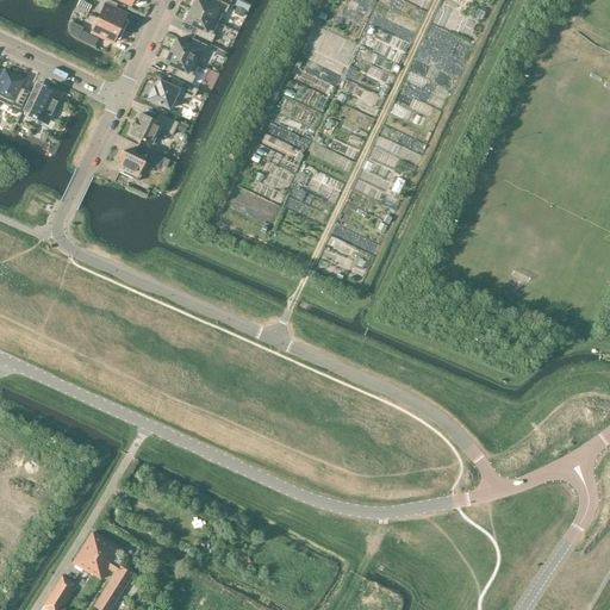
[(118,4),(109,0),(107,0),(106,5),(105,4),(98,18),(123,31),(126,24),(123,22),(126,14),(116,8),(118,4)]
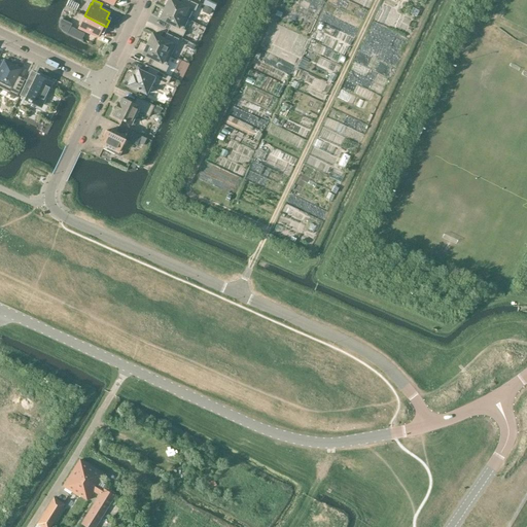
[(187,0),(181,0),(180,3),(173,0),(168,0),(165,8),(187,20),(192,9),(195,10),(198,4),(187,0)]
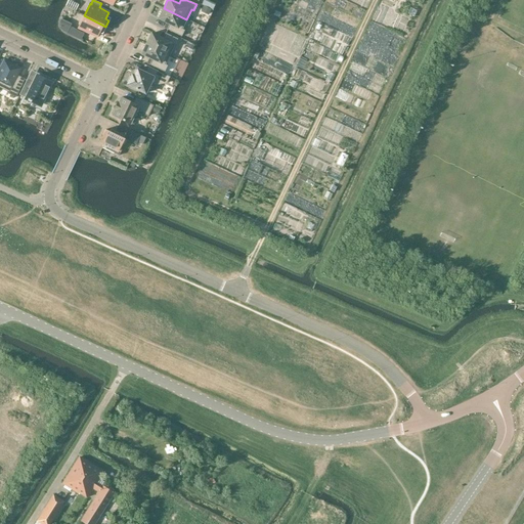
[(211,10),(204,7),(202,12),(209,15),(211,10)]
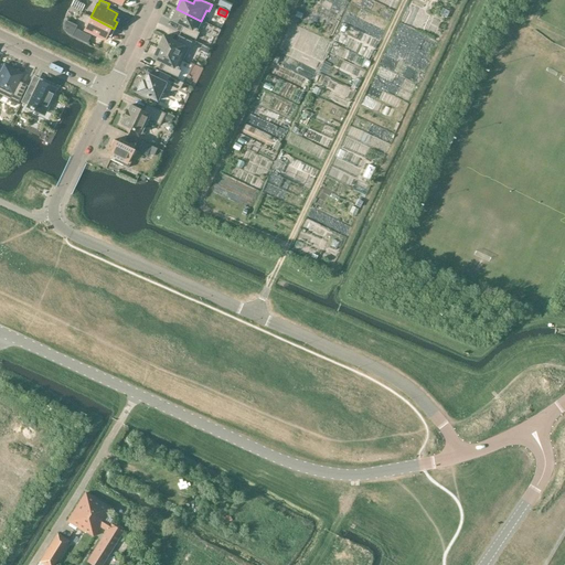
[(196,31),(201,21),(177,9),(171,20),(183,25),(180,32),(195,39),(199,32),(196,31)]
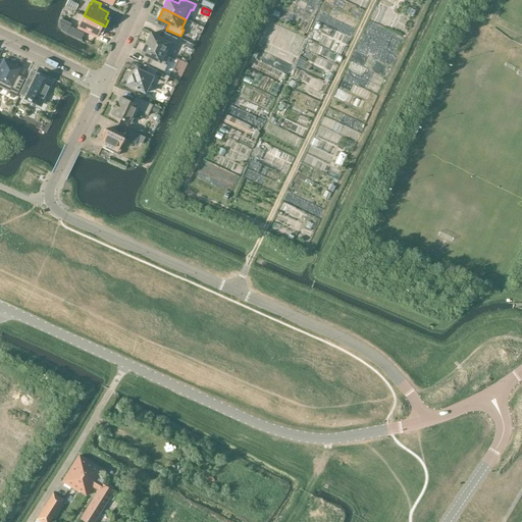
[(103,32),(105,27),(84,15),(77,28),(96,37),(100,31),(103,32)]
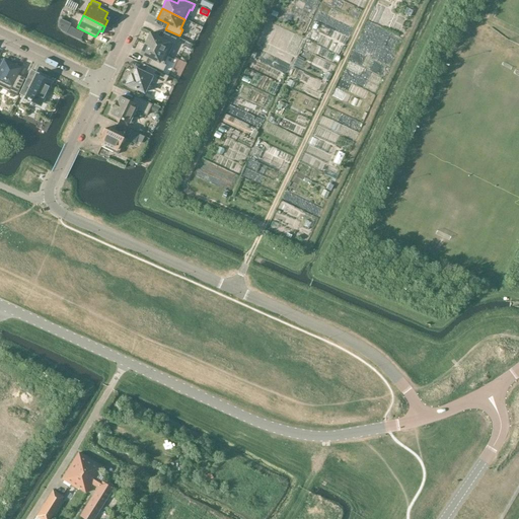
[(79,40),(82,32),(70,26),(71,23),(61,18),(59,21),(60,26),(63,30),(64,32),(79,40)]
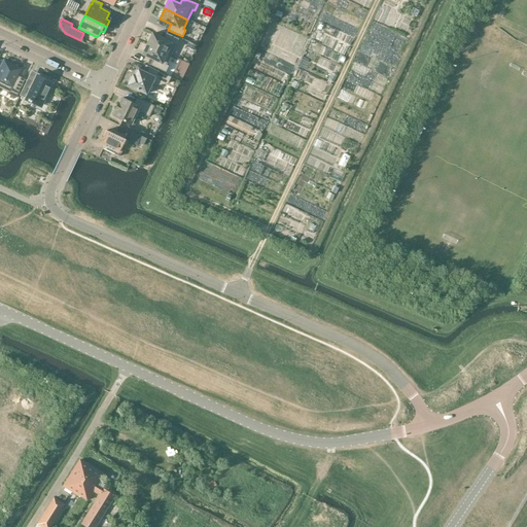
[(164,39),(152,34),(147,44),(171,55),(178,39),(166,33),(164,39)]
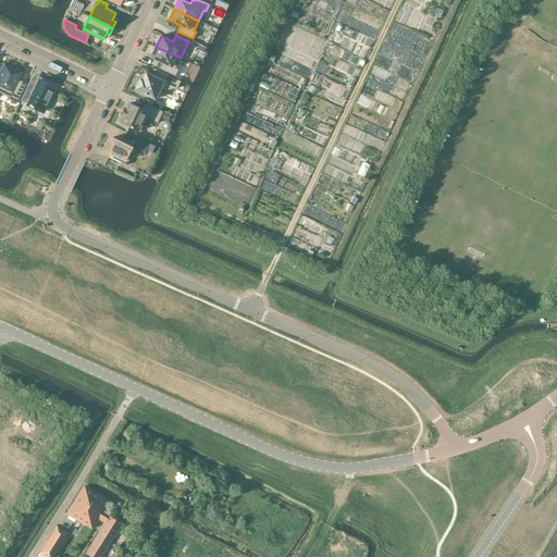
[(175,69),(181,58),(156,47),(150,58),(162,63),(159,69),(174,76),(177,70),(175,69)]
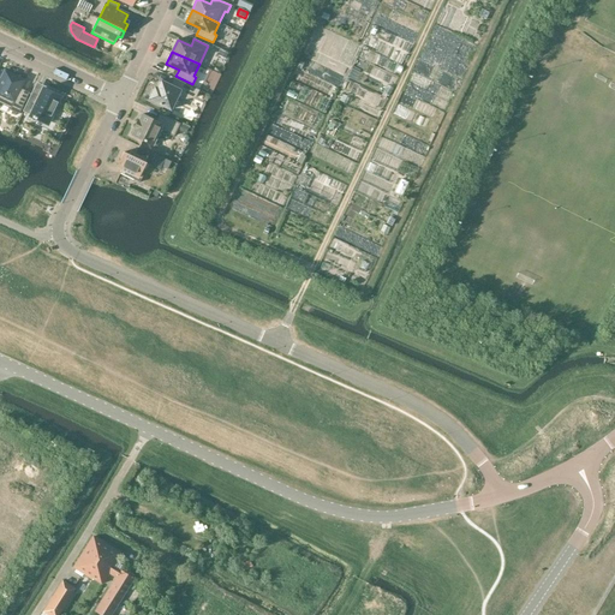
[(1,106),(3,105),(10,108),(9,109),(18,114),(29,93),(21,88),(24,81),(4,71),(0,79),(0,107),(1,106)]
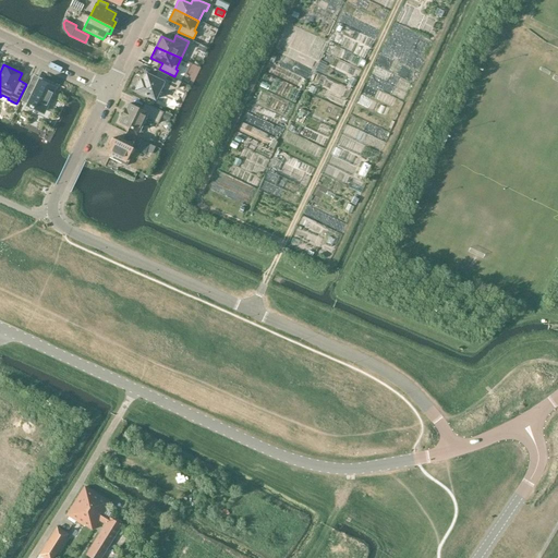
[(140,81),(137,81),(134,87),(136,88),(135,91),(155,99),(159,89),(164,92),(167,84),(173,87),(177,80),(157,71),(154,77),(146,73),(146,74),(144,73),(143,75),(145,76),(143,81),(141,80),(140,81)]
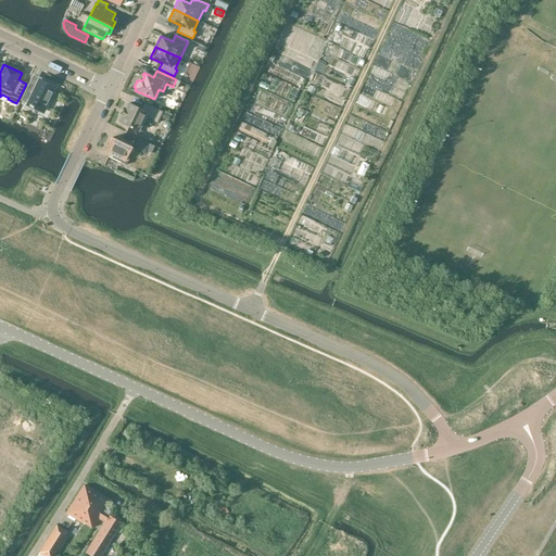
[(55,88),(37,80),(35,87),(28,84),(21,101),(37,109),(42,112),(46,105),(47,106),(55,88)]
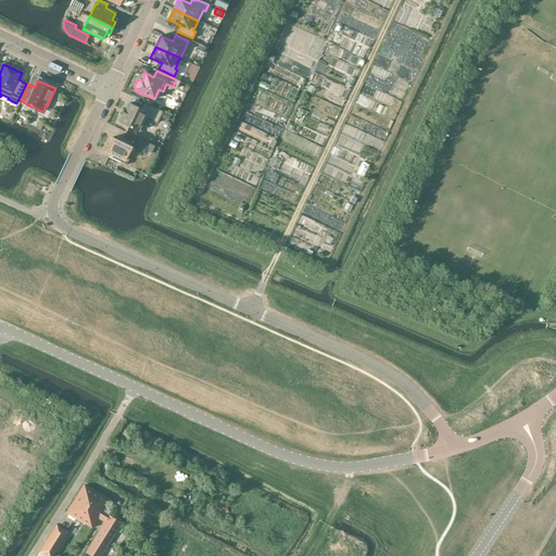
[(125,109),(121,116),(122,116),(119,122),(129,127),(131,128),(138,131),(144,117),(158,123),(163,112),(144,103),(141,110),(128,103),(125,109)]
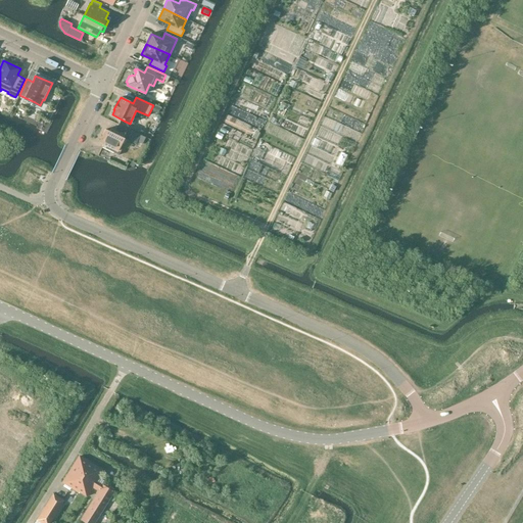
[(142,144),(145,137),(140,135),(117,125),(115,131),(110,129),(109,131),(105,129),(99,142),(103,144),(102,147),(119,155),(124,145),(122,143),(124,138),(136,144),(137,141),(142,144)]
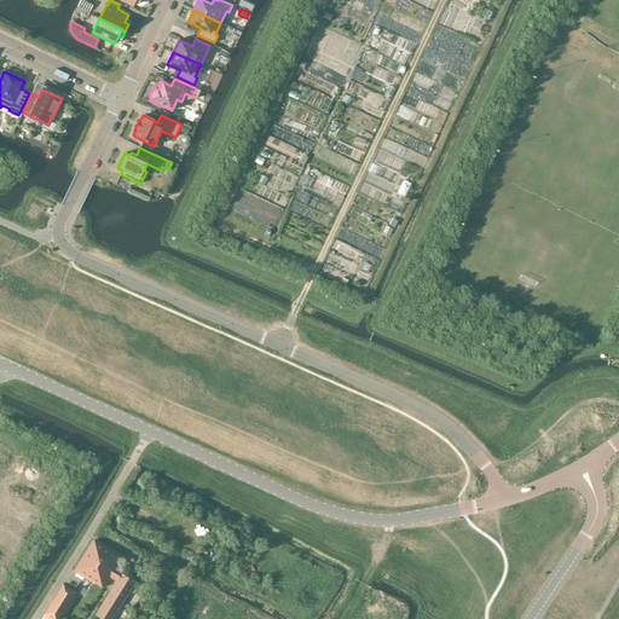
[(121,576),(114,571),(121,556),(93,539),(74,572),(77,573),(76,576),(82,580),(85,578),(93,584),(94,582),(103,586),(111,574),(119,579),(96,615),(100,618),(111,618),(136,583),(122,573),(121,576)]
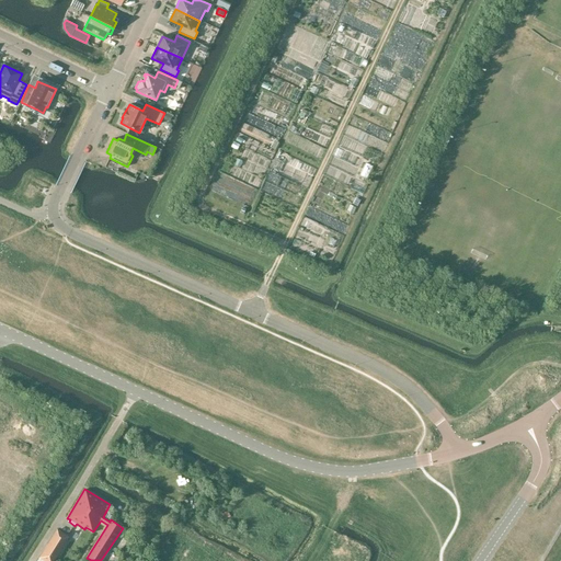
[(54,560),(69,537),(59,530),(41,559),(43,560),(54,560)]
